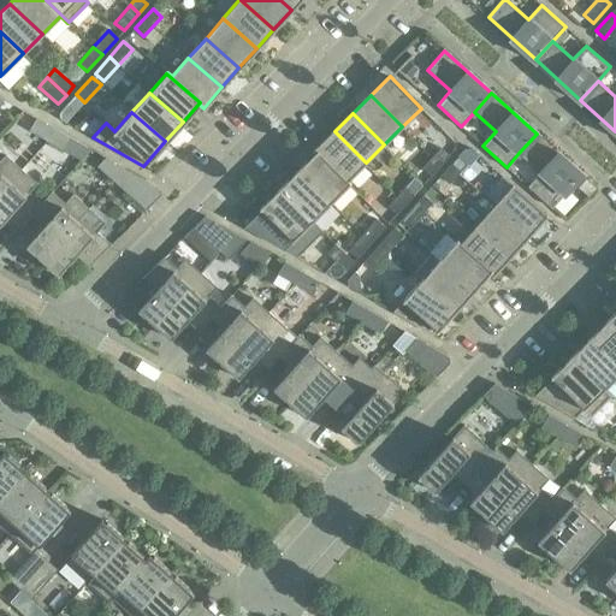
[(53,128),(36,118),(29,131),(46,141),(48,138),(53,128)]
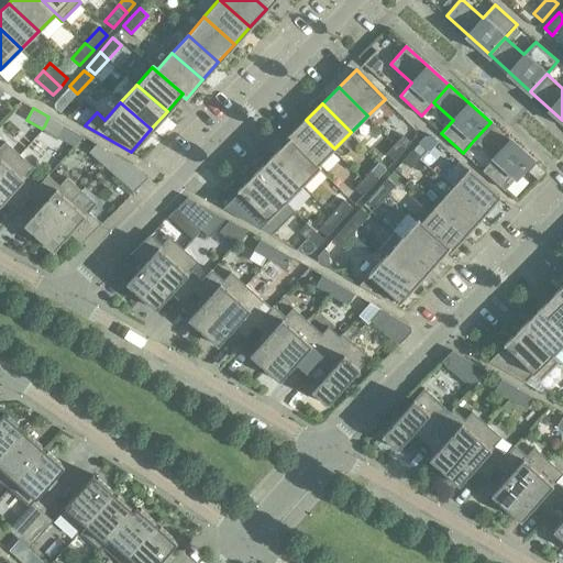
[(66,127),(48,117),(44,127),(42,129),(59,139),(66,127)]
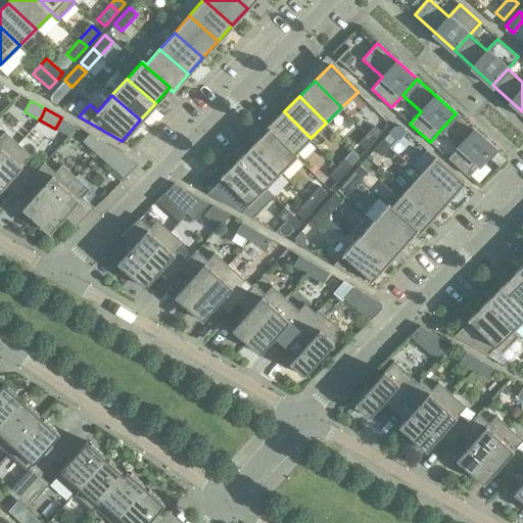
[(295,153),(311,138),(284,111),(267,129),(269,131),(269,130),(296,156),(297,155),(295,153)]
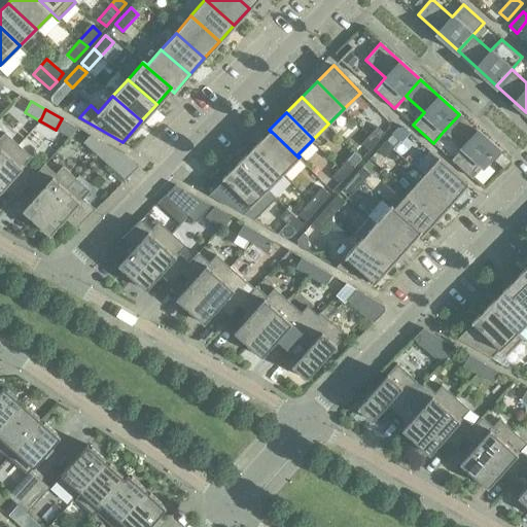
[(471,177),(497,149),(459,114),(444,131),(462,147),(452,159),(471,177)]
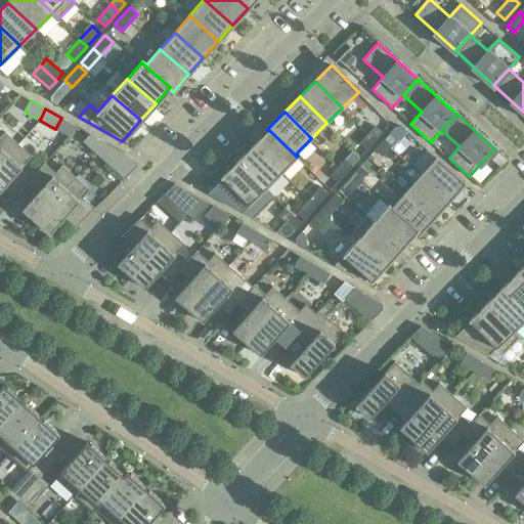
[(375,126),(359,142),(367,149),(382,132),(375,126)]
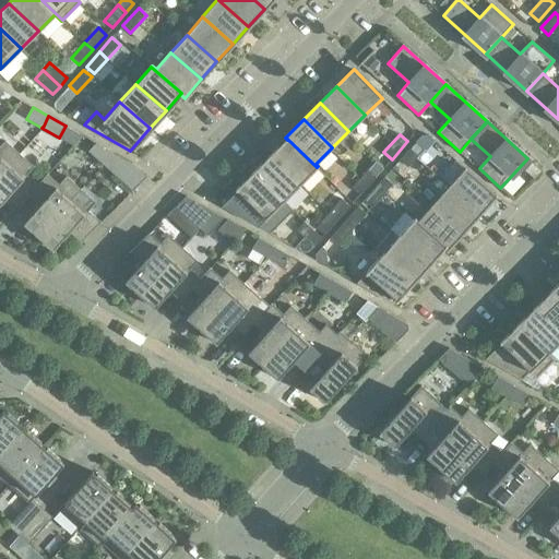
[(287,139),(287,140),(271,155),(299,183),(317,167),(287,139)]
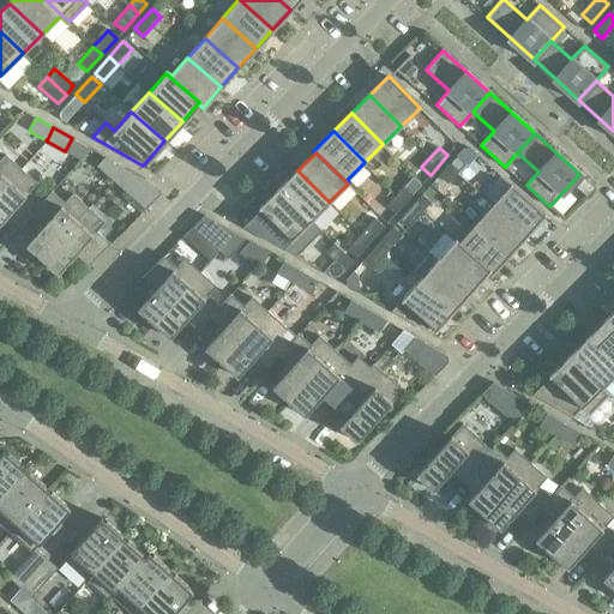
[(0,192),(22,169),(22,168),(5,154),(0,160),(0,192)]
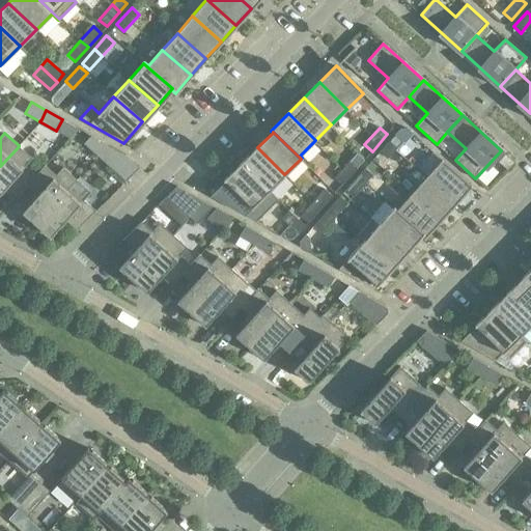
[(395,135),(380,151),(387,158),(402,141),(395,135)]
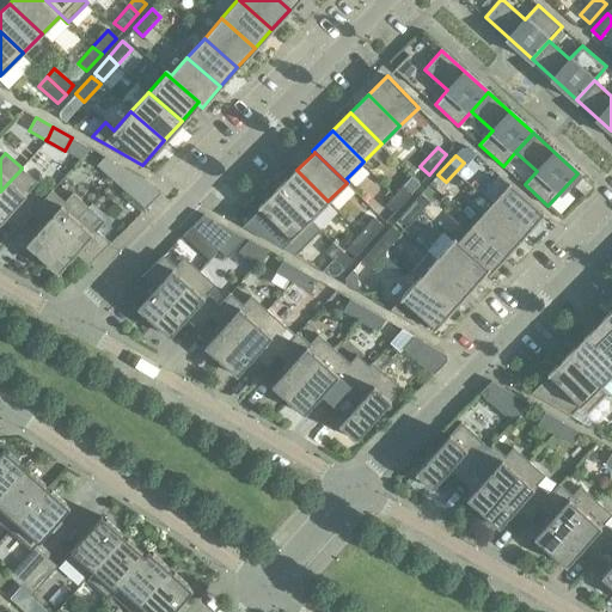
[(121,166),(104,157),(97,165),(112,179),(121,166)]
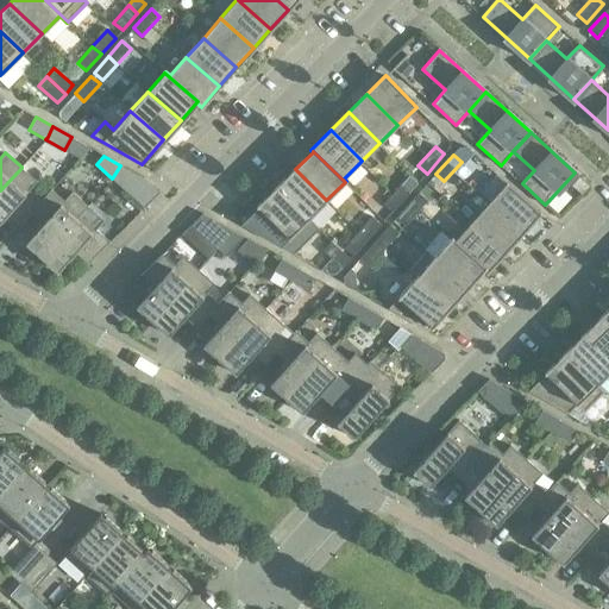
[(158,187),(120,165),(112,179),(145,207),(159,193),(158,187)]
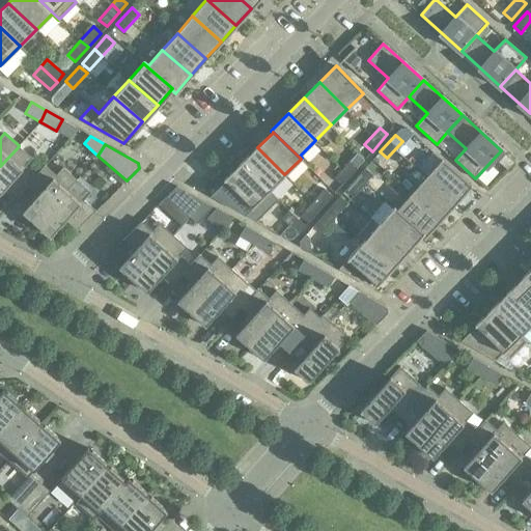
[(27,186),(45,165),(35,175),(25,166),(32,159),(19,145),(19,146),(0,166),(0,194),(7,187),(19,196),(28,186),(27,186)]
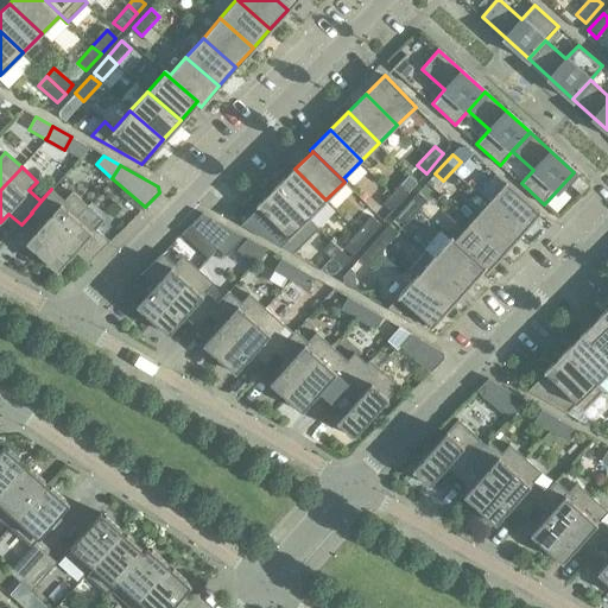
[(325,200),(295,169),(277,187),(308,217),(325,200)]
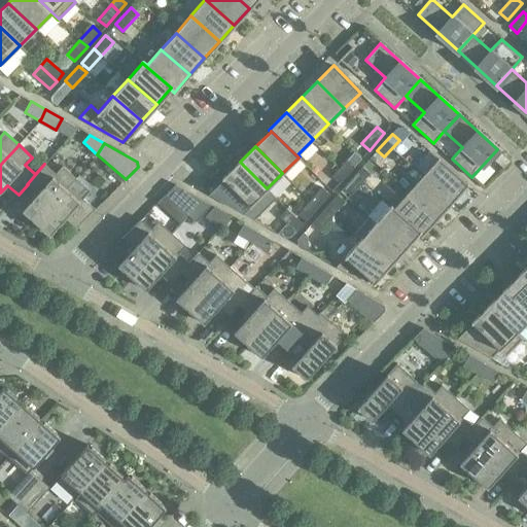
[(494,161),(503,168),(511,161),(501,152),(494,161)]
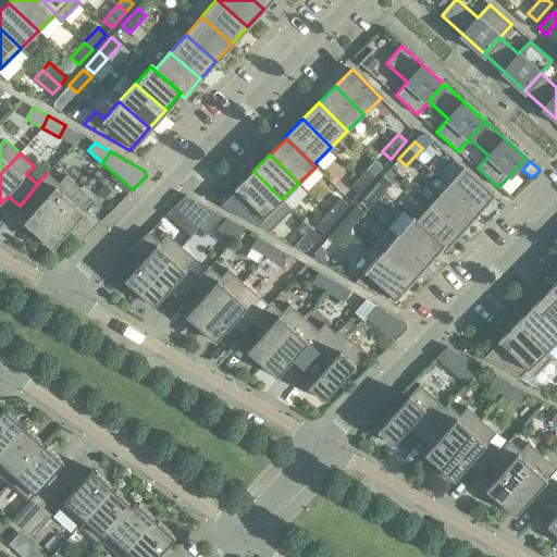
[(463,168),(447,185),(472,208),(489,190),(463,168)]
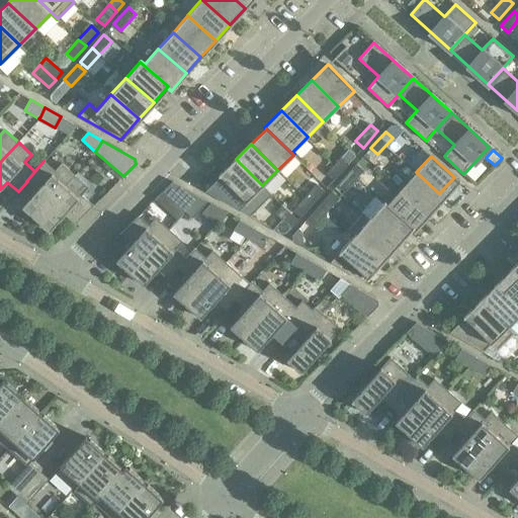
[(326,173),(334,180),(348,164),(341,157),(326,173)]
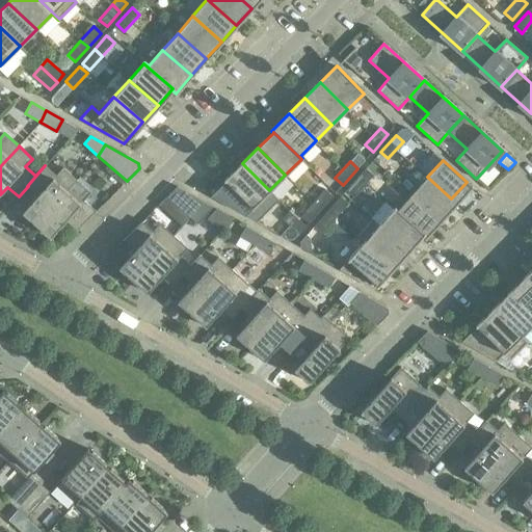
[(245,215),(269,190),(242,163),(211,195),(245,215)]
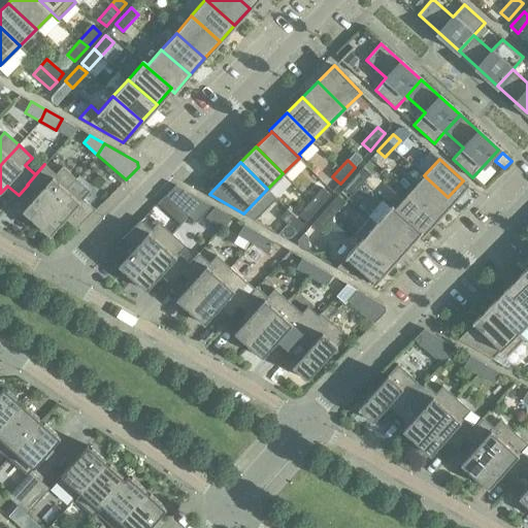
[(36,224),(76,178),(62,166),(56,173),(44,164),(27,185),(28,185),(37,194),(23,210),(36,224)]
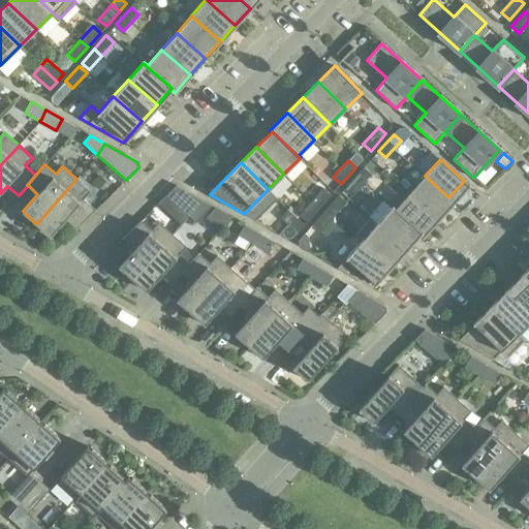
[(371,174),(364,167),(356,176),(364,182),(371,174)]
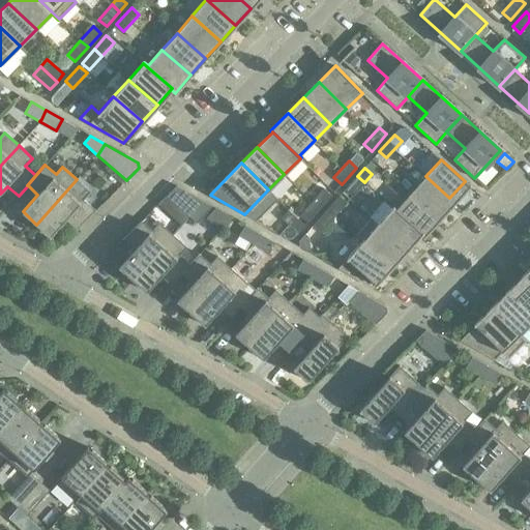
[(357,176),(345,189),(352,197),(364,182),(357,176)]
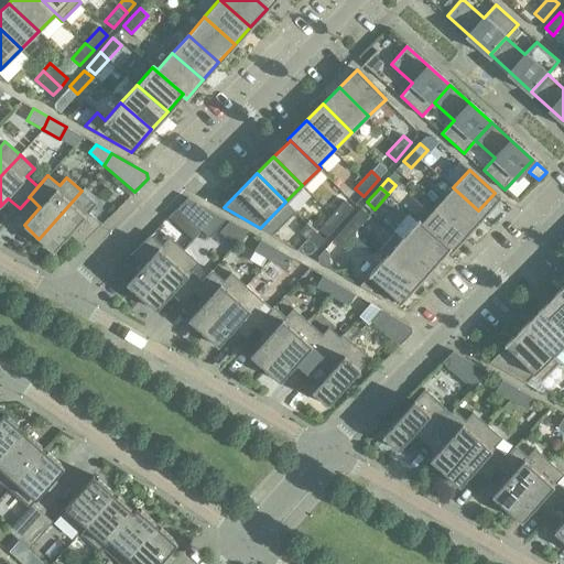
[(478,210),(453,187),(436,205),(463,228),(478,210)]
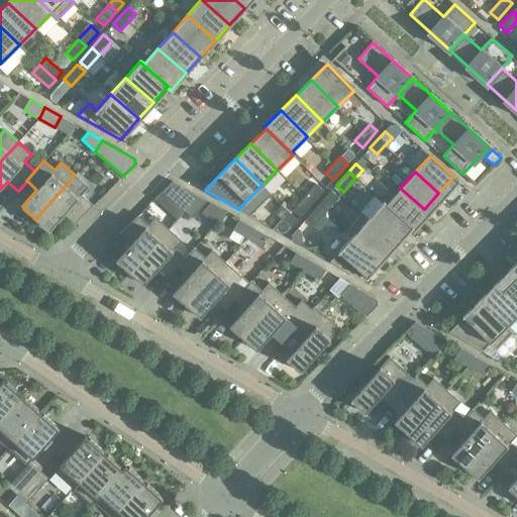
[(88,187),(75,175),(35,219),(49,231),(64,214),(75,224),(94,205),(81,194),(88,187)]
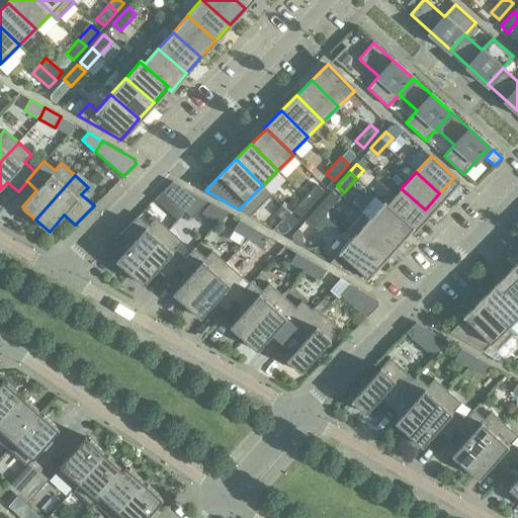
[(198,196),(172,181),(163,191),(185,211),(198,196)]
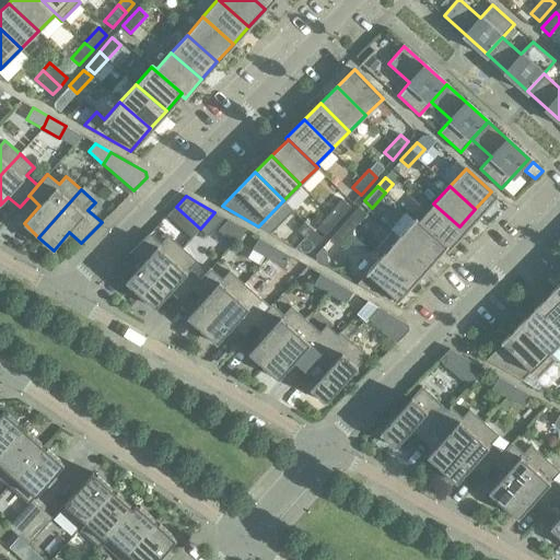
[(342,199),(329,213),(337,221),(350,207),(342,199)]
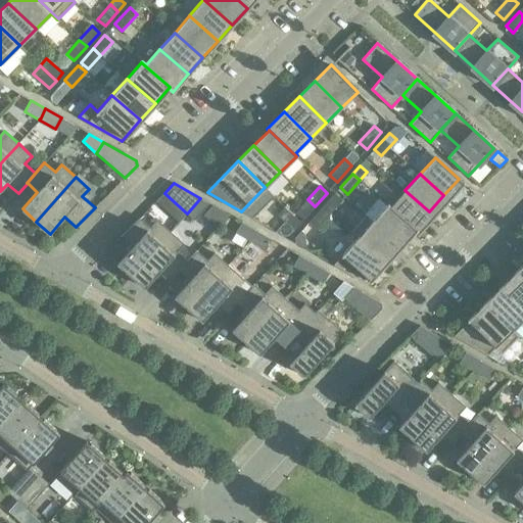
[(388,203),(387,204),(414,229),(429,211),(405,190),(391,205),(388,203)]
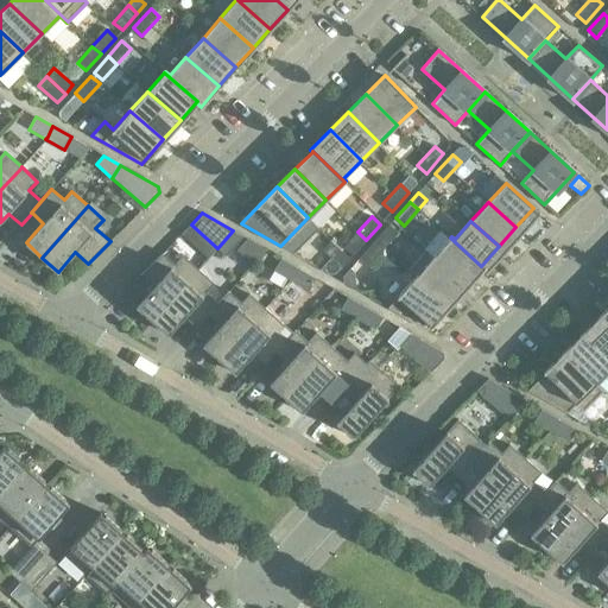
[(388,225),(375,240),(384,247),(398,232),(388,225)]
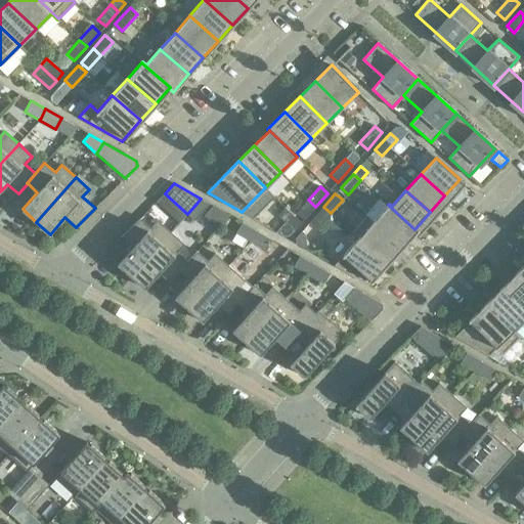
[(201,199),(187,214),(194,220),(209,204),(201,199)]
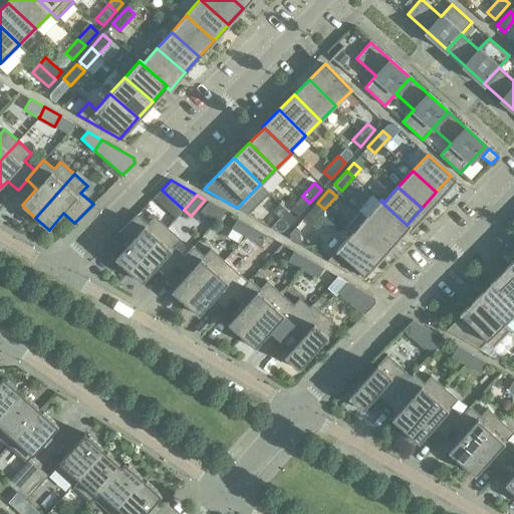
[(302,196),(291,208),(298,215),(309,203),(302,196)]
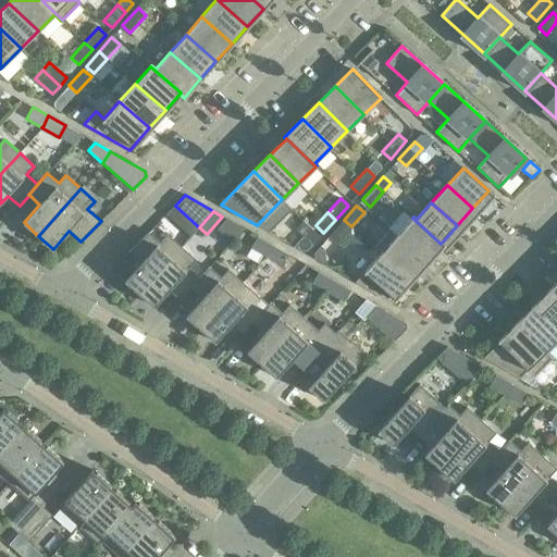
[(441,244),(412,218),(396,235),(422,258),(429,251),(432,254),(441,244)]
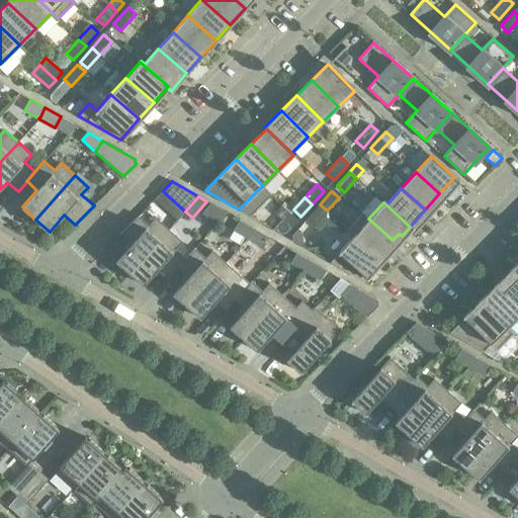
[(320,204),(306,220),(313,227),(327,210),(320,204)]
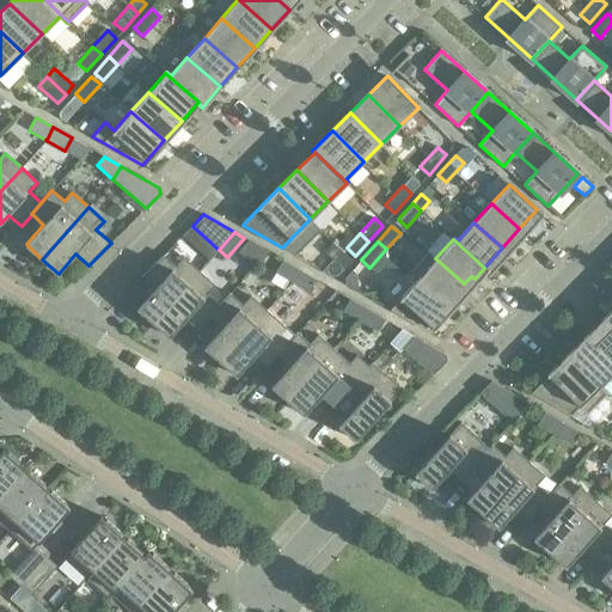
[(348,257),(342,252),(335,261),(344,269),(352,259),(348,257)]
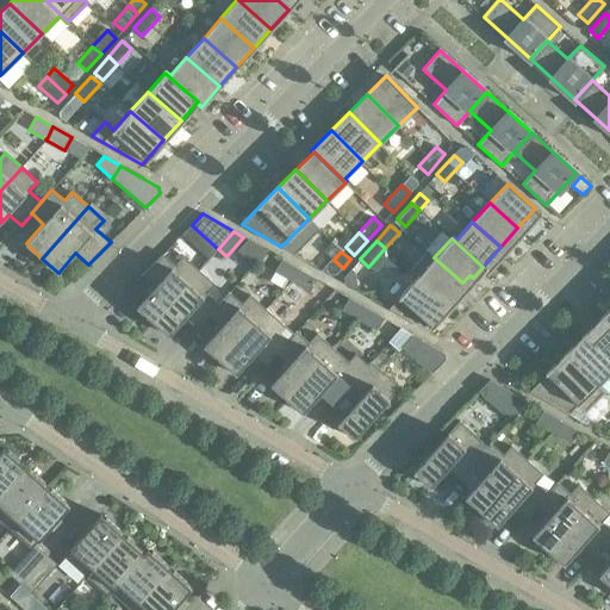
[(462,282),(434,257),(428,251),(410,271),(417,277),(444,302),(462,282)]
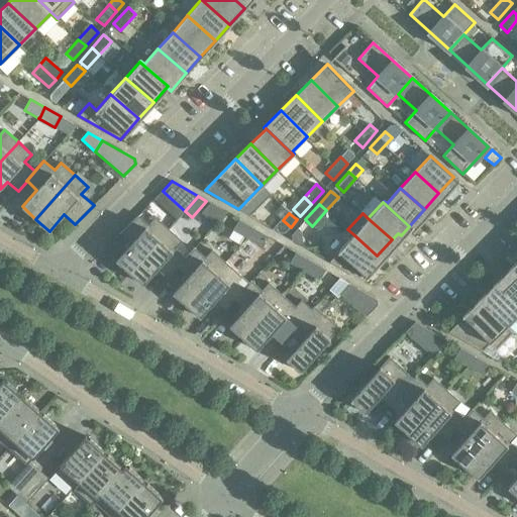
[(138,215),(119,233),(130,243),(115,261),(129,273),(169,228),(156,216),(148,224),(138,215)]
